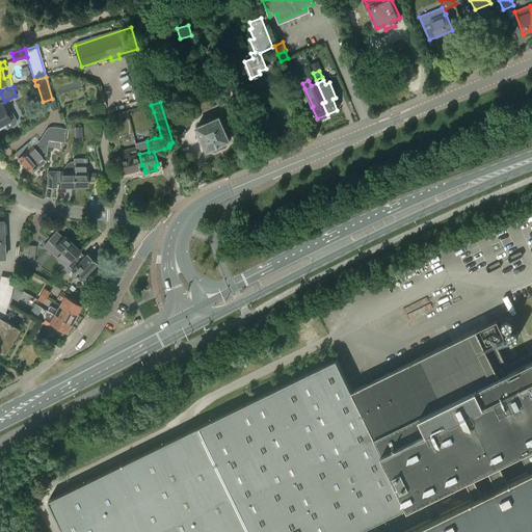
[(1,103),(0,104),(0,125),(4,123),(7,129),(12,126),(14,125),(15,125),(15,124),(16,122),(16,121),(16,118),(12,113),(11,112),(10,111),(9,111),(8,111),(7,111),(6,111),(1,103)]
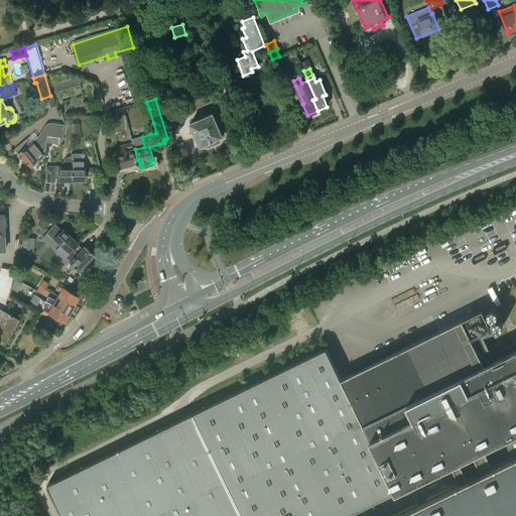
[(124,107),(111,111),(113,118),(126,115),(124,107)]
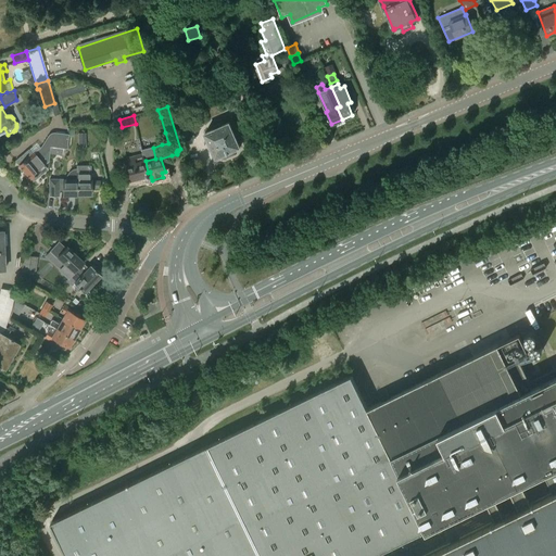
[(205,133),(216,158),(240,147),(229,122),(219,126),(218,124),(213,126),(214,128),(205,133)]
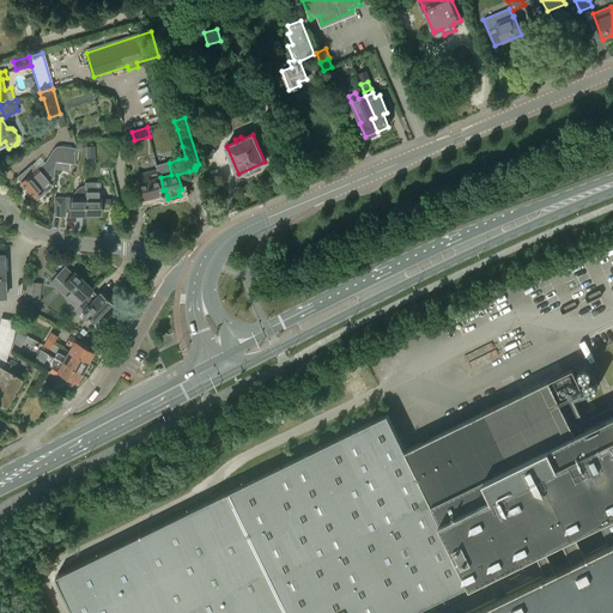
[(54,178),(74,163),(76,149),(56,147),(56,152),(30,174),(26,170),(17,177),(20,182),(34,198),(35,195),(37,199),(46,192),(43,188),(54,178)]
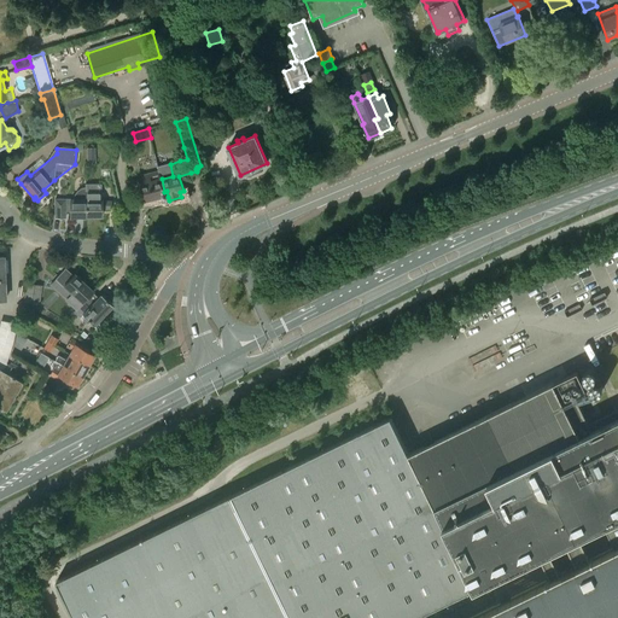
[(164,192),(162,179),(159,172),(140,176),(143,184),(141,184),(145,200),(162,196),(163,198),(164,199),(167,198),(168,197),(167,191),(164,192)]
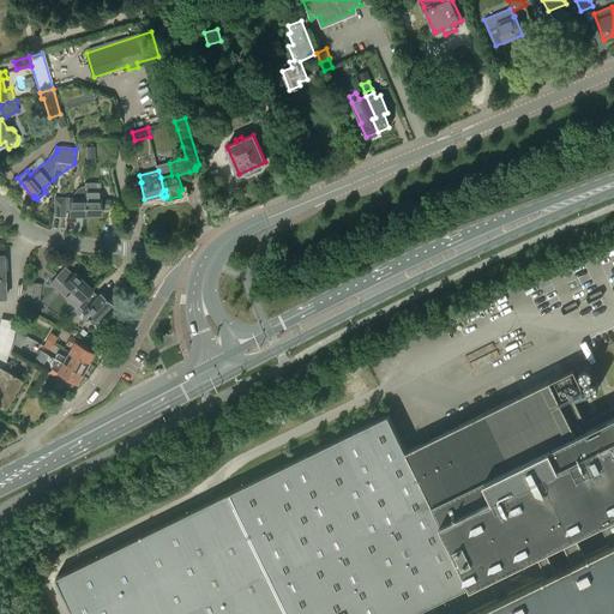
[(100,198),(100,184),(85,184),(85,198),(85,216),(101,216),(101,208),(110,208),(110,199),(100,199),(100,198)]
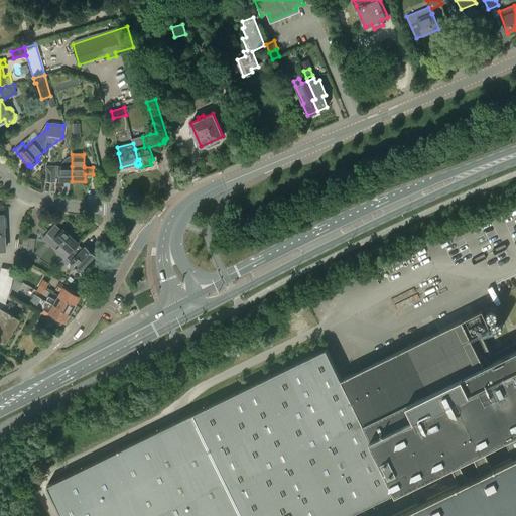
[(72,181),(72,166),(58,166),(58,167),(45,168),(46,180),(52,180),(52,174),(58,174),(58,181),(72,181)]
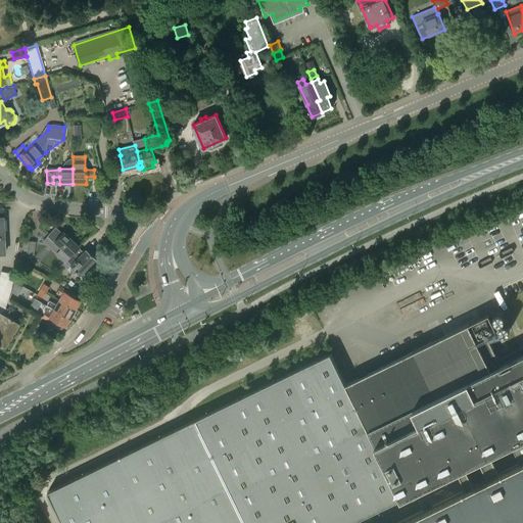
[(59,256),(64,262),(78,247),(79,246),(63,232),(59,236),(52,231),(47,236),(53,242),(60,248),(55,253),(58,256),(59,256)]
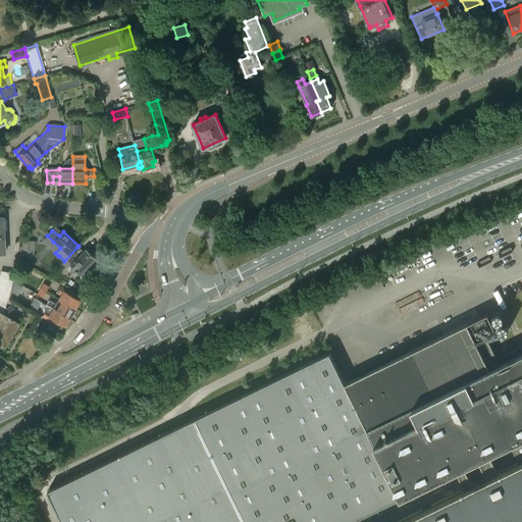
[(19,256),(33,257),(35,241),(22,239),(19,256)]
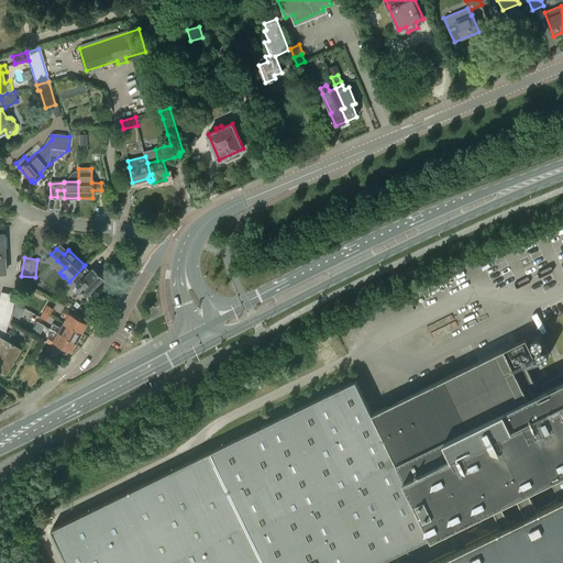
[(84,266),(69,282),(67,284),(73,288),(78,294),(80,291),(86,297),(86,296),(89,298),(94,293),(91,290),(102,278),(91,268),(89,271),(84,266)]
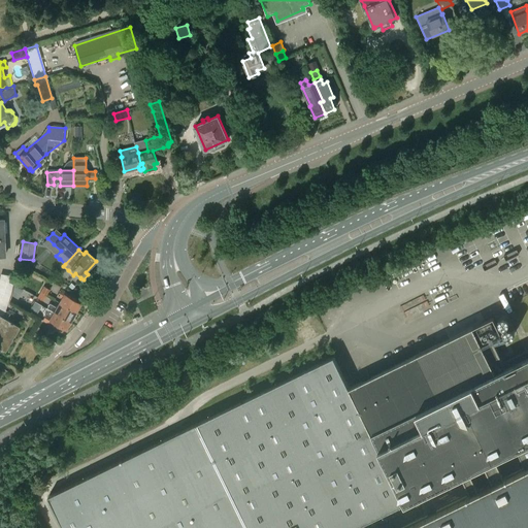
[(0,348),(4,351),(19,326),(6,319),(9,314),(4,310),(5,308),(9,295),(13,276),(1,274),(0,276),(0,348)]
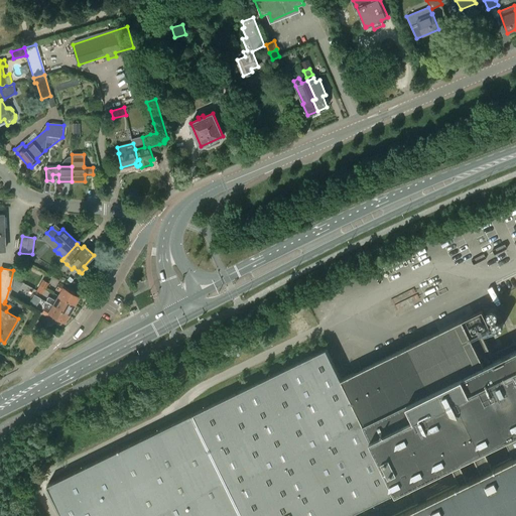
[(23,283),(15,278),(12,289),(17,292),(23,283)]
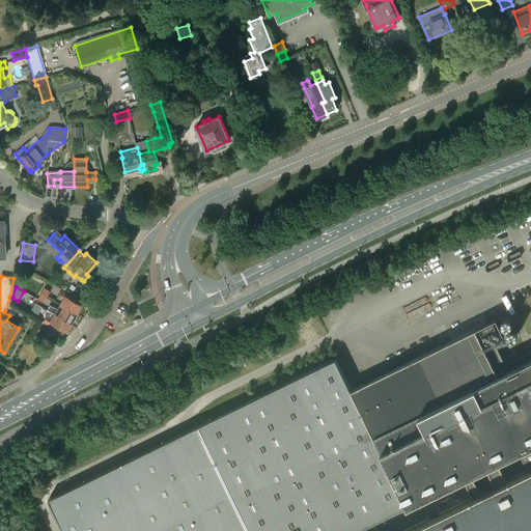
[(44,287),(40,292),(47,297),(50,291),(44,287)]
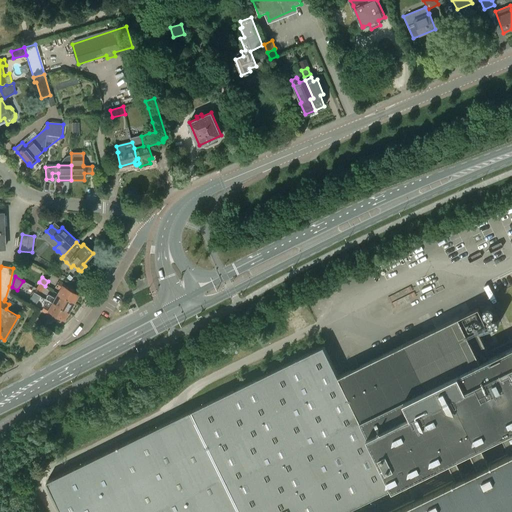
[(60,289),(58,293),(73,302),(77,294),(72,291),(73,289),(58,281),(55,286),(60,289)]
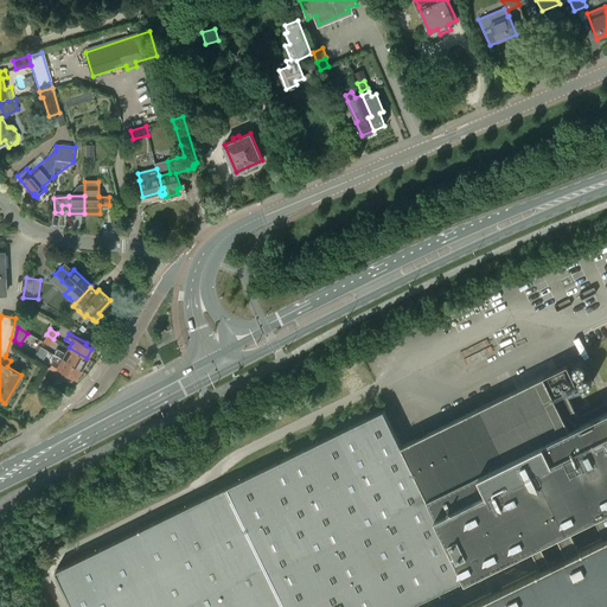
[(53,339),(46,334),(43,342),(50,346),(53,339)]
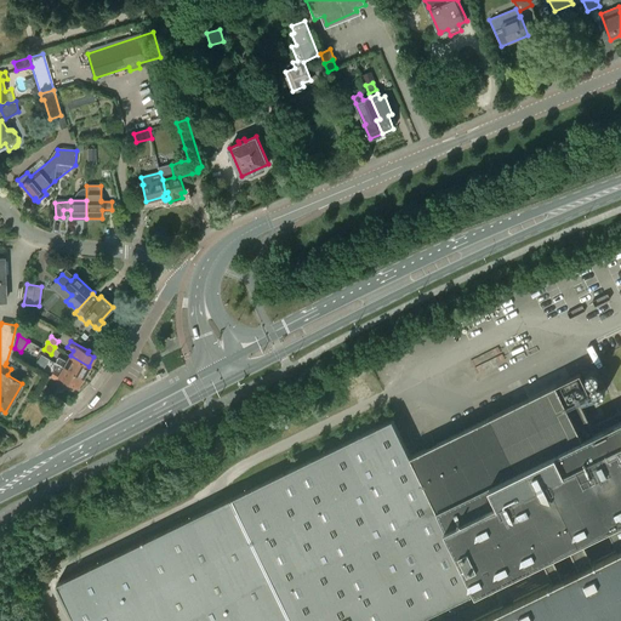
[(55,363),(57,365),(81,379),(89,366),(70,355),(66,362),(58,357),(55,363)]
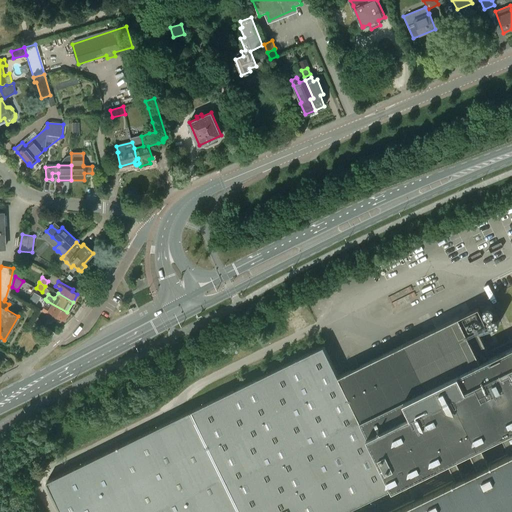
[(34,305),(37,300),(32,296),(28,302),(34,305)]
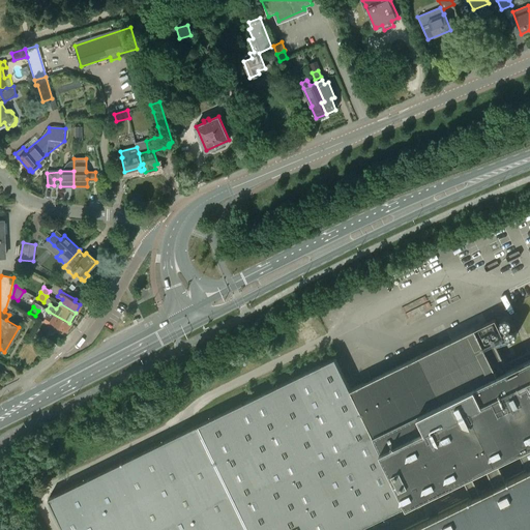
[(69,323),(49,312),(43,321),(58,329),(59,327),(65,330),(69,323)]
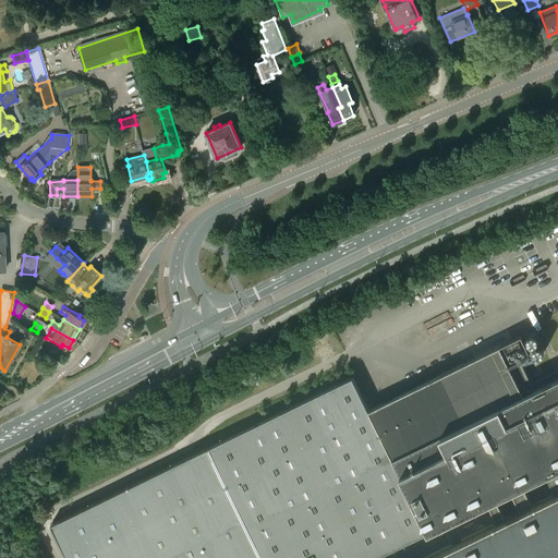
[(373,557),(557,468),(557,370),(531,384),(519,358),(531,352),(522,335),(368,410),(352,377),(198,452),(51,524),(67,557),(373,557)]
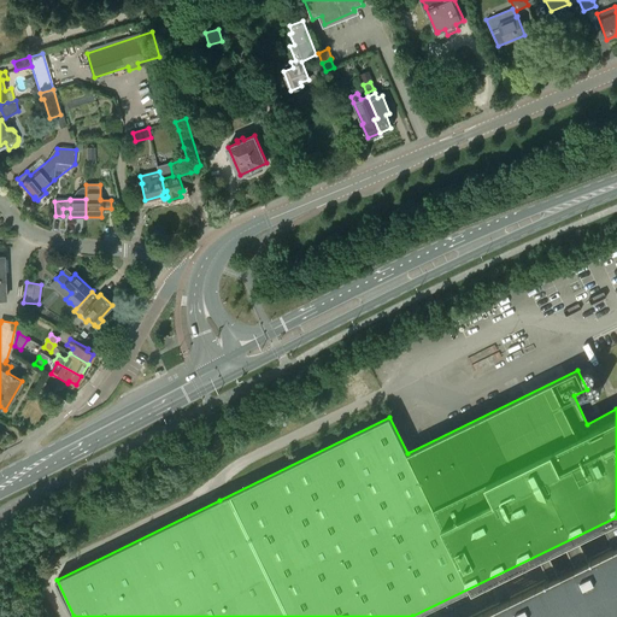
[(616,616),(616,544),(468,616),(616,616)]
